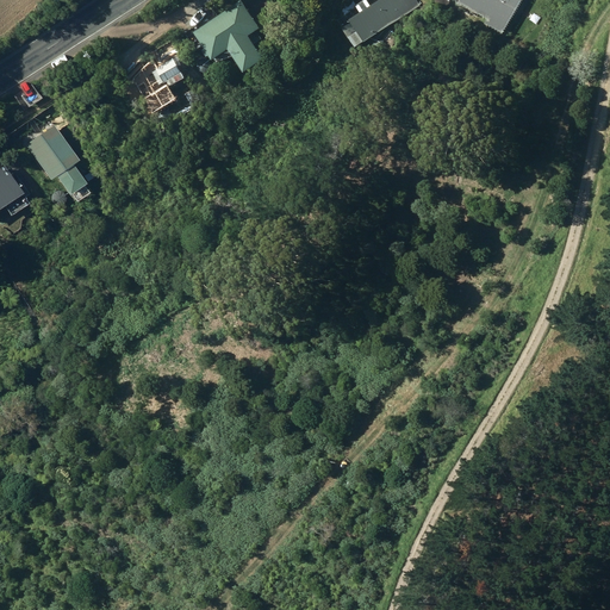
[(241,0),(238,0),(188,36),(198,50),(204,45),(205,48),(203,49),(206,56),(209,54),(212,60),(229,49),(244,72),(265,57),(249,35),(261,26),(241,0)]
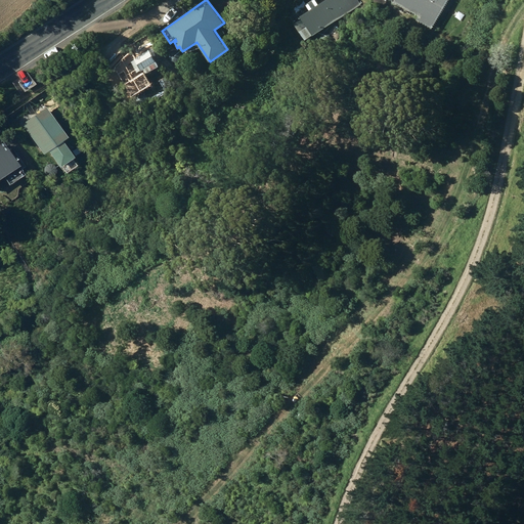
[(359,0),(328,0),(300,18),(313,37),(362,4),(359,0)]
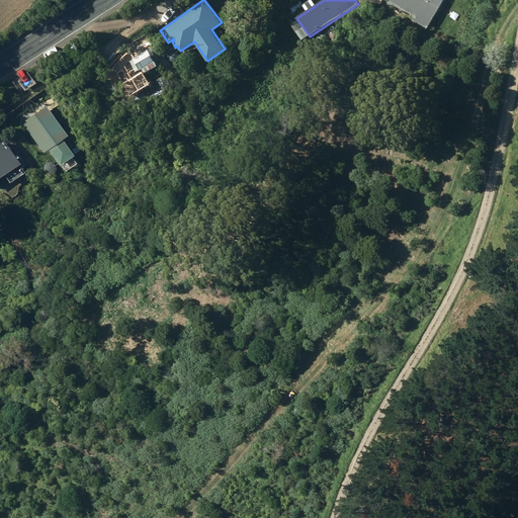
[(389,0),(415,15),(413,19),(427,28),(442,0),(389,0)]
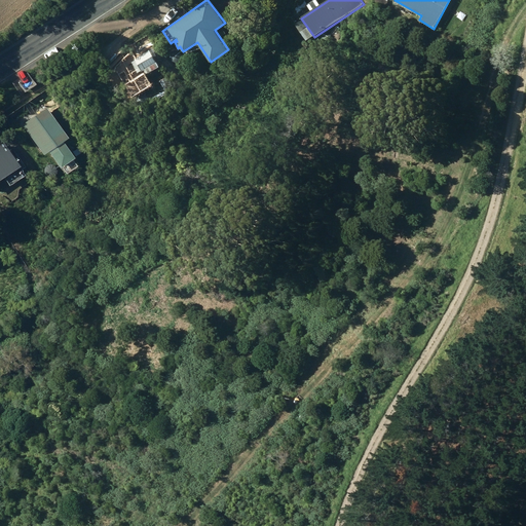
[(144,75),(159,67),(154,57),(157,54),(153,47),(136,58),(137,61),(134,63),(139,72),(142,71),(144,75)]
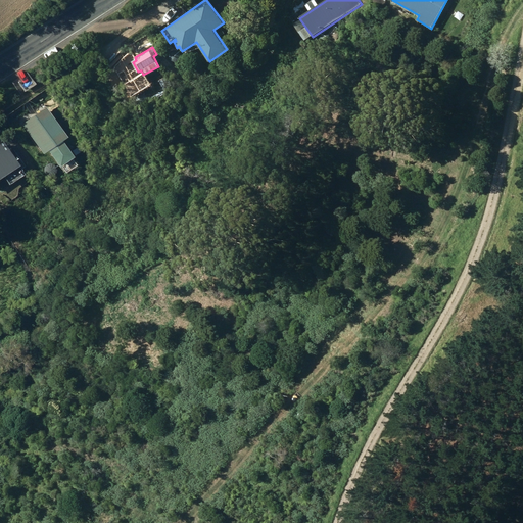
[(136,77),(128,63),(120,69),(127,83),(136,77)]
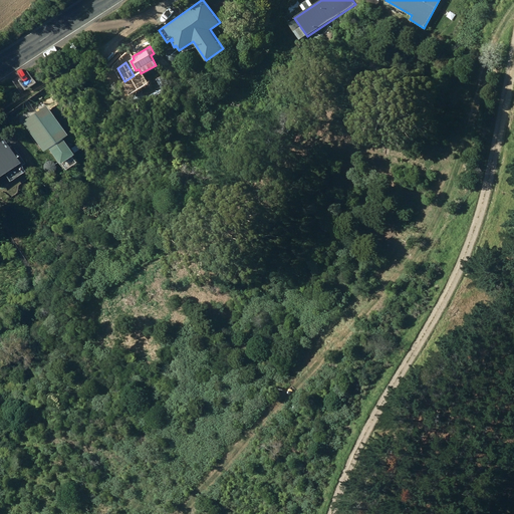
[(2,139),(0,140),(0,174),(17,163),(2,139)]
